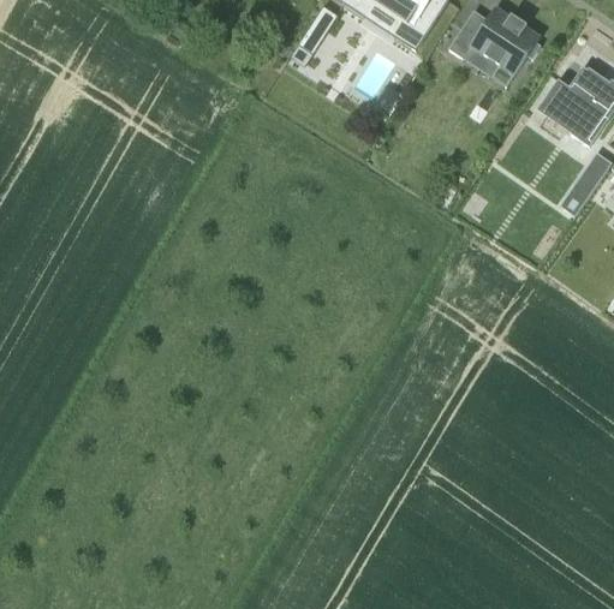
[(376,0),(413,24),(428,0),(376,0)]
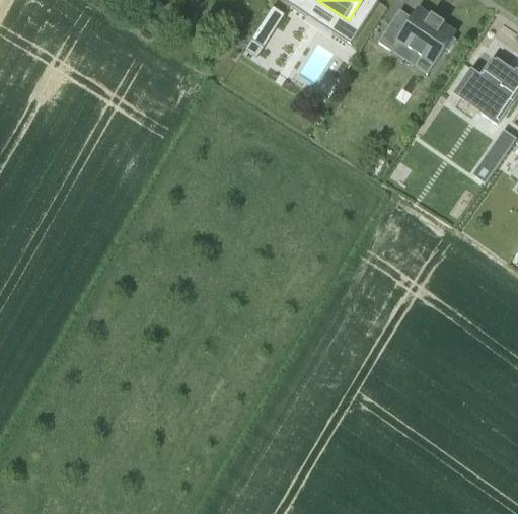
[(274,3),(252,35),(265,44),(286,11),(274,3)]
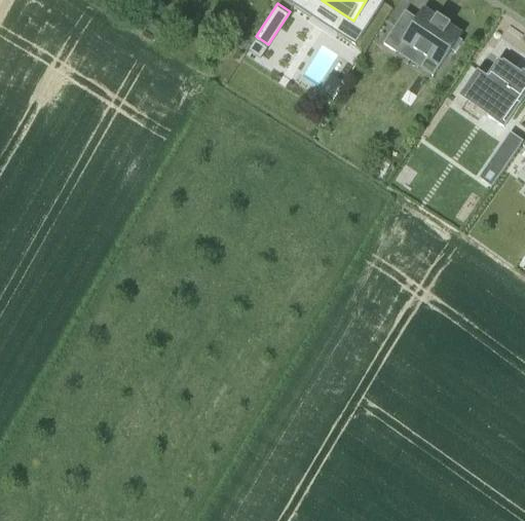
[(437,13),(424,5),(417,15),(406,7),(383,40),(396,47),(403,38),(440,63),(461,30),(449,22),(451,20),(437,11),(437,13)]
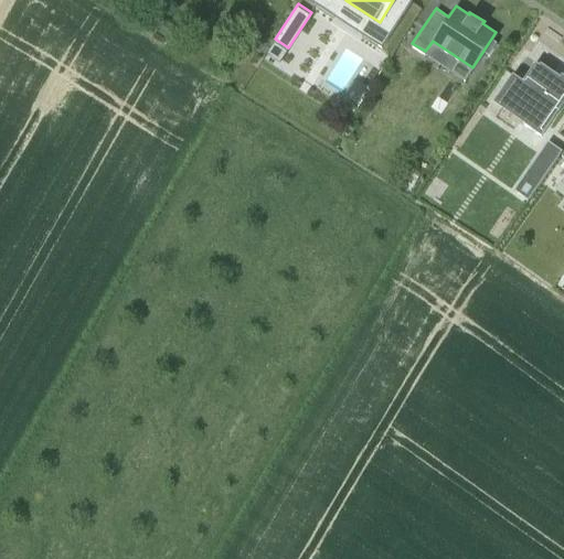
[(563,72),(559,76),(536,58),(512,93),(500,85),(478,116),(492,126),(504,107),(525,121),(514,138),(532,150),(563,101),(563,72)]
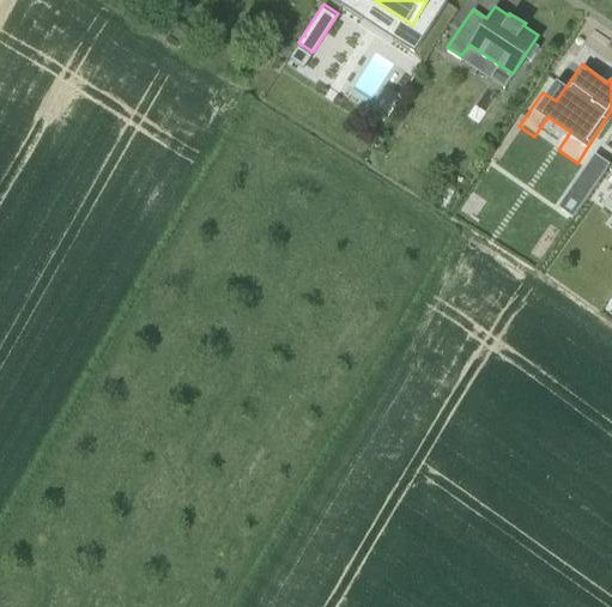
[(599,170),(607,159),(595,152),(588,163),(599,170)]
